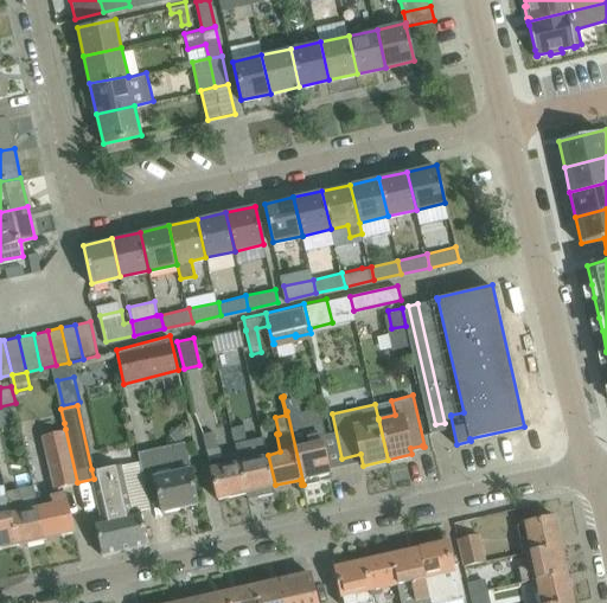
[(298,409),(287,411),(304,485),(319,481),(318,475),(328,473),(320,435),(325,434),(321,419),(319,421),(319,418),(318,415),(315,412),(312,411),(310,411),(299,414),(298,409)]
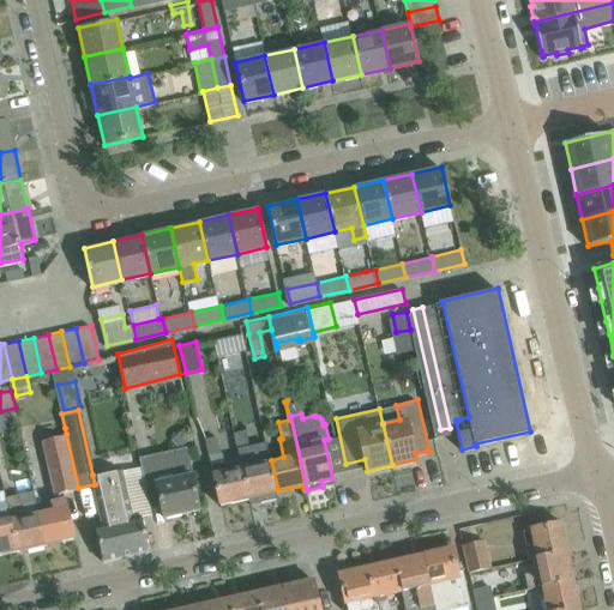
[(180,427),(170,436),(179,445),(188,435),(180,427)]
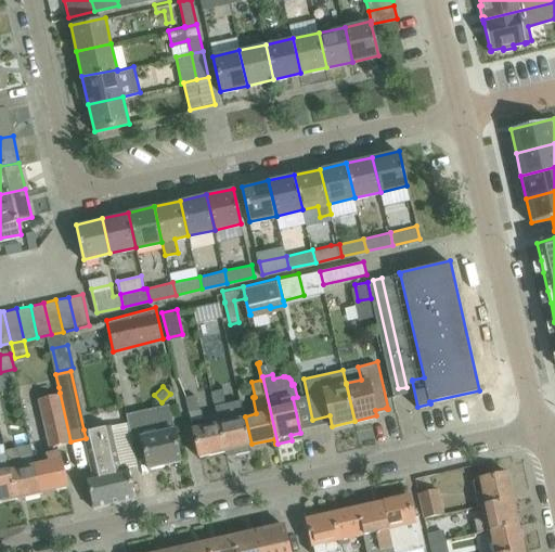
[(60,393),(59,387),(36,392),(49,447),(71,441),(60,393)]
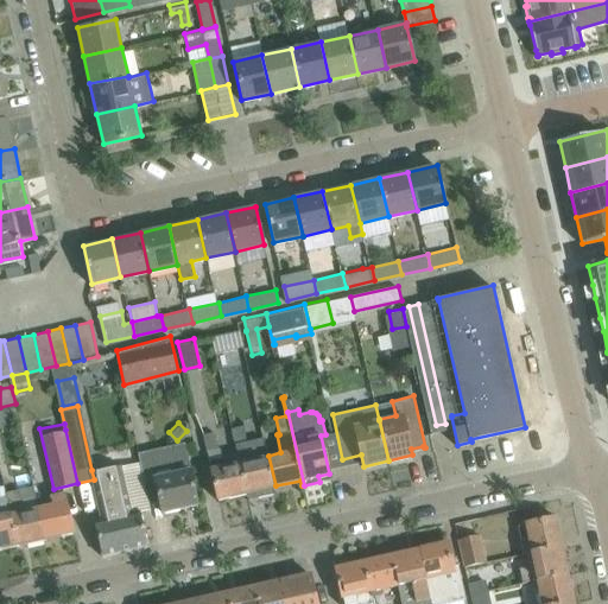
[(253,458),(249,439),(246,439),(242,424),(230,426),(236,452),(238,452),(247,493),(257,490),(258,496),(274,493),(273,487),(276,485),(268,456),(253,458)]
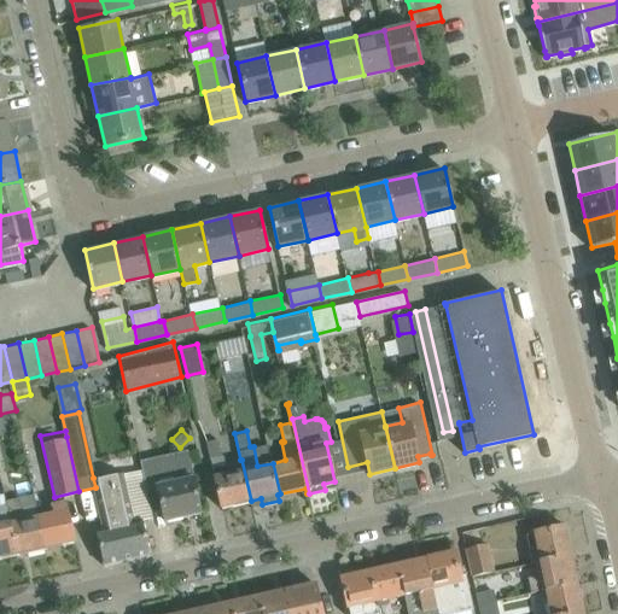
[(223,455),(222,454),(219,437),(207,439),(210,458),(223,455)]
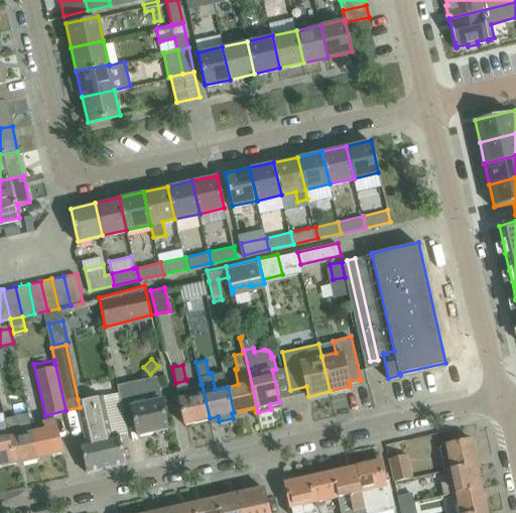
[(131,404),(133,415),(138,434),(167,427),(163,408),(155,375),(140,378),(145,400),(131,404)]
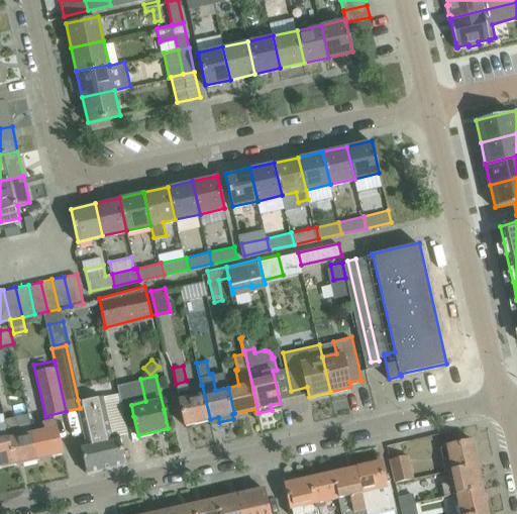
[(202,385),(201,385),(178,390),(185,424),(210,419),(202,385)]
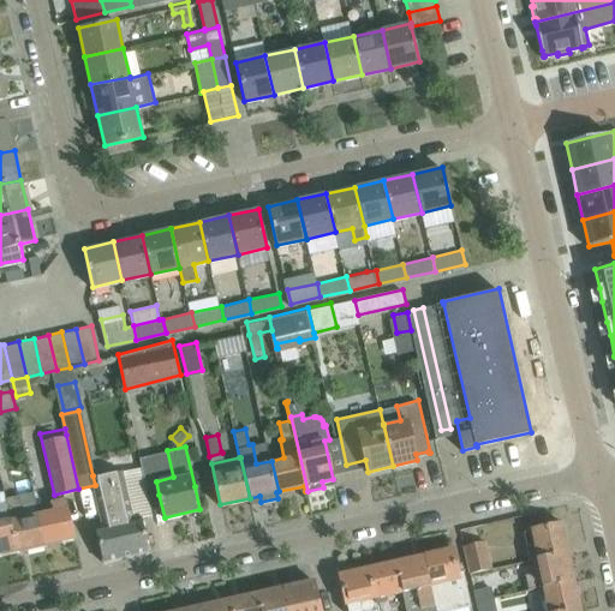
[(95,525),(97,538),(102,561),(149,550),(141,514),(132,516),(129,499),(121,468),(93,475),(95,485),(103,523),(95,525)]
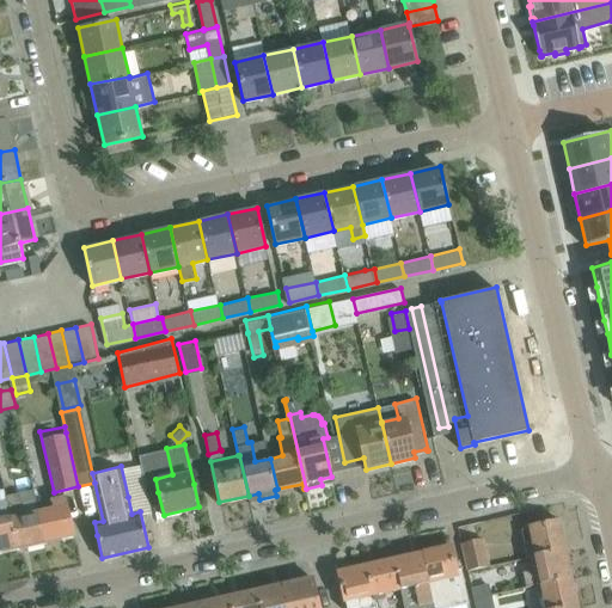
[(5,495),(7,503),(18,547),(47,541),(40,510),(24,514),(19,491),(5,495)]
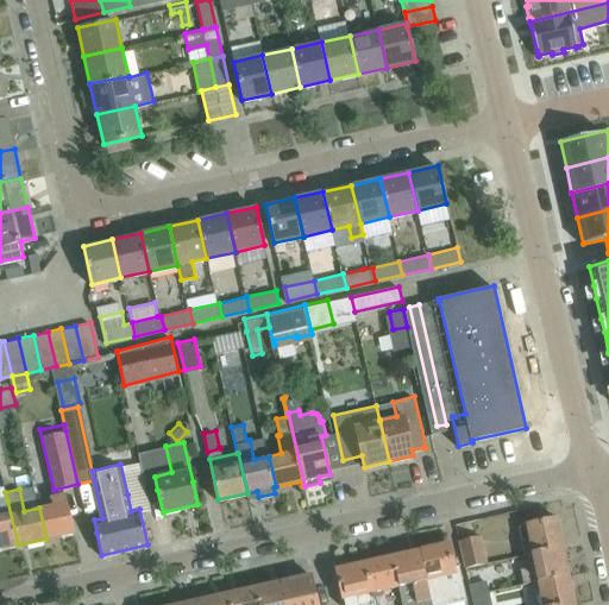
[(52,505),(39,508),(46,539),(73,533),(67,502),(66,502),(64,493),(51,497),(52,505)]
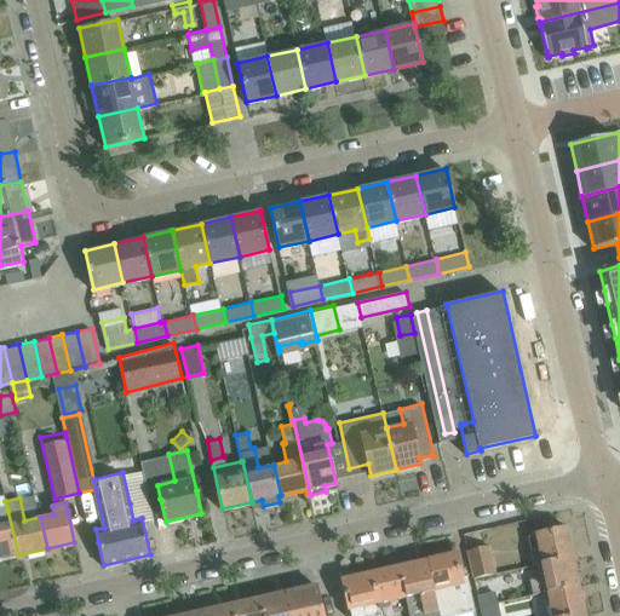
[(7,510),(0,511),(0,558),(18,554),(7,510)]
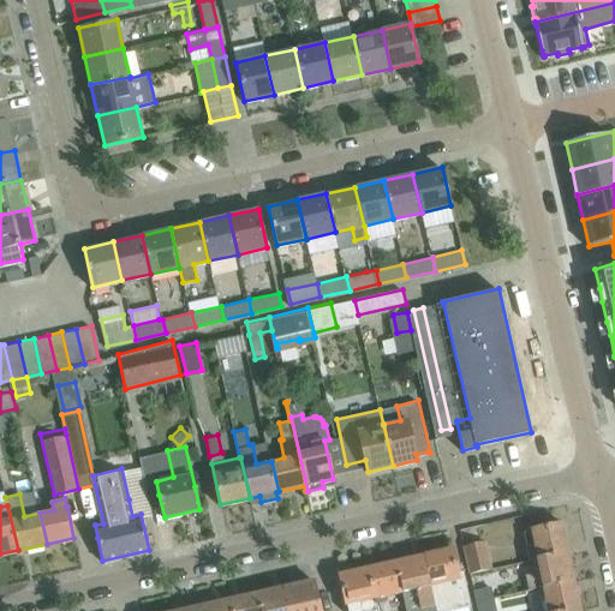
[(532,557),(532,558),(568,551),(562,522),(523,531),(529,557),(532,557)]
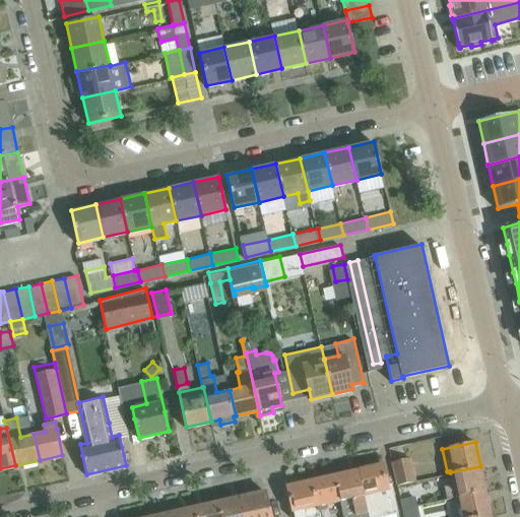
[(392,460),(397,482),(415,479),(409,456),(392,460)]
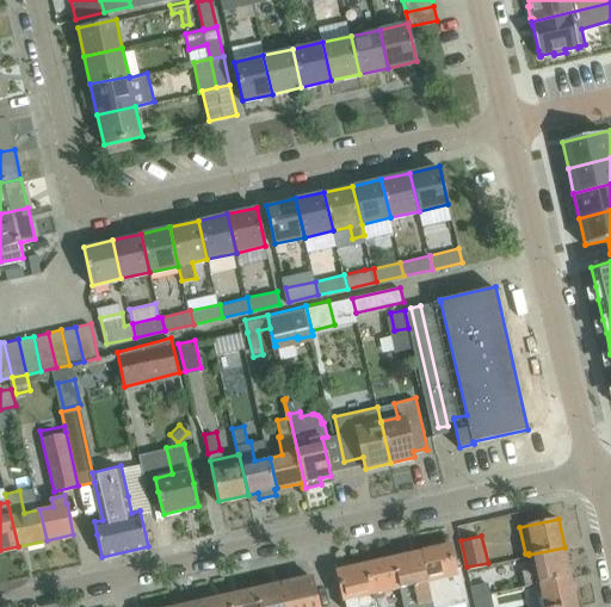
[(449,544),(421,550),(427,580),(433,606),(434,606),(433,600),(464,593),(466,600),(468,600),(460,567),(454,568),(449,544)]
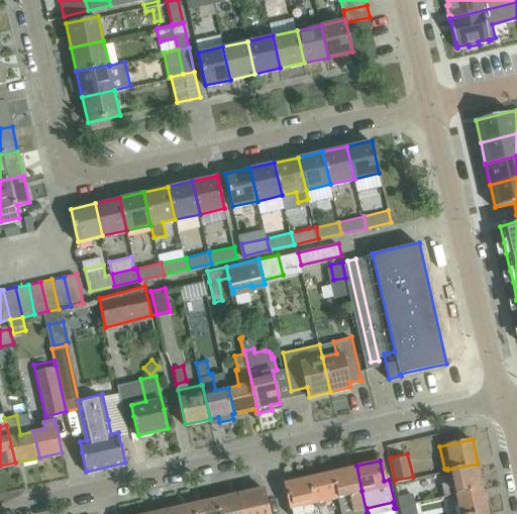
[(457,492),(483,486),(478,464),(447,470),(449,480),(441,481),(443,494),(457,492)]
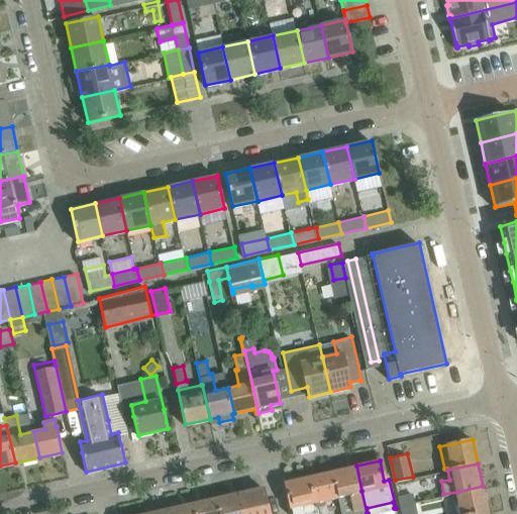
[(356,466),(333,471),(338,497),(341,512),(353,510),(353,511),(366,509),(367,513),(362,491),(356,466)]
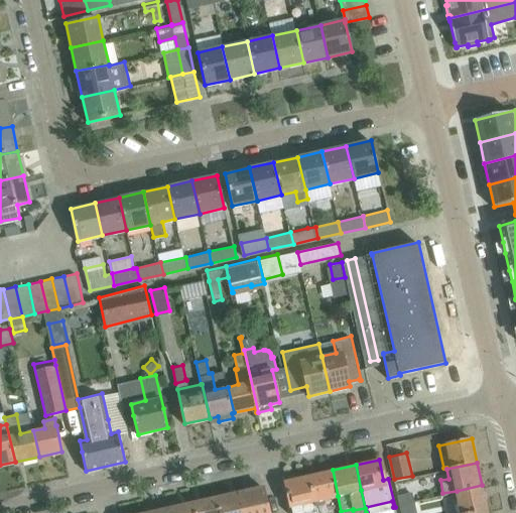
[(333,470),(307,476),(313,501),(315,501),(338,496),(333,470)]
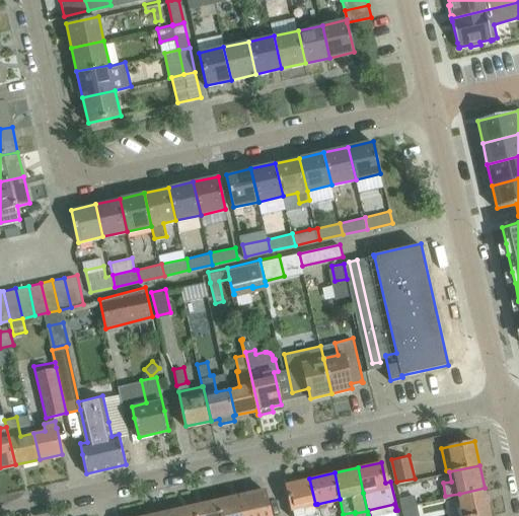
[(315,504),(309,478),(286,484),(293,515),(299,515),(318,512),(317,504),(315,504)]
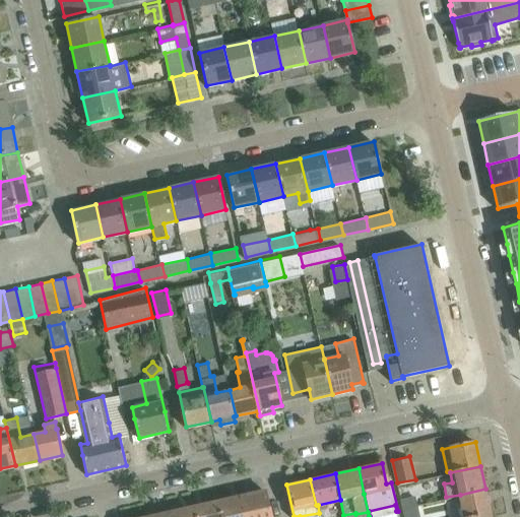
[(460,495),(464,516),(472,516),(491,513),(485,489),(460,495)]
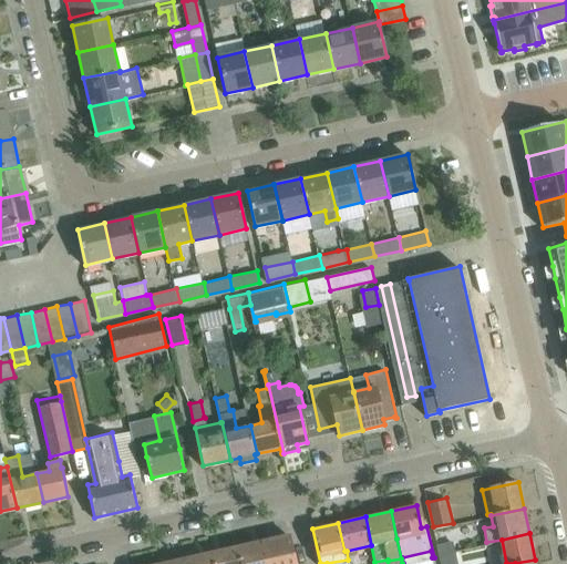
[(289,534),(263,540),(267,563),(295,563),(289,534)]
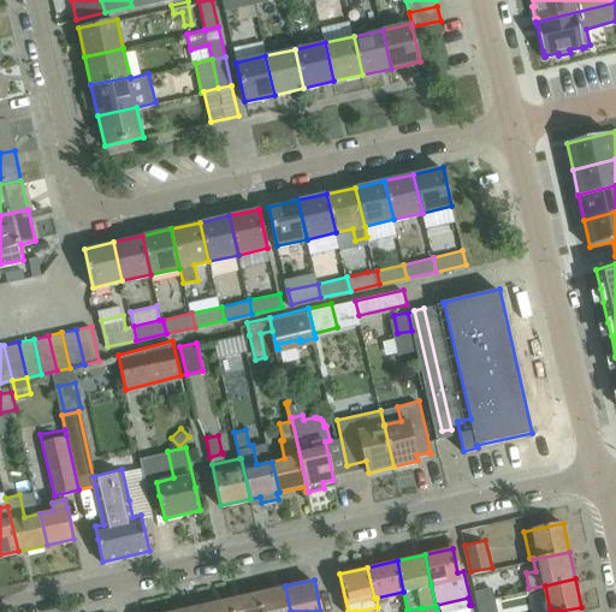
[(474,588),(477,600),(495,596),(492,584),(474,588)]
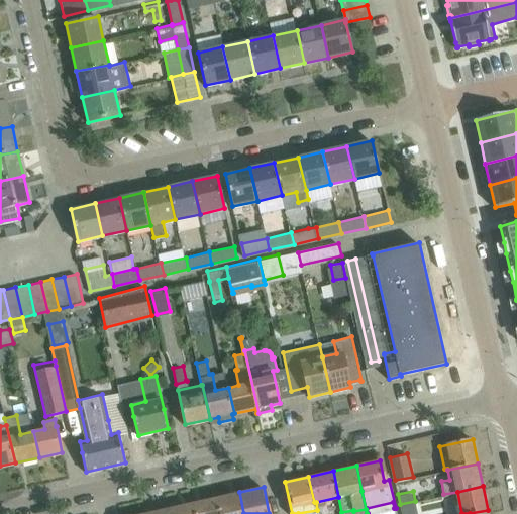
[(243,513),(239,492),(215,498),(219,513),(243,513)]
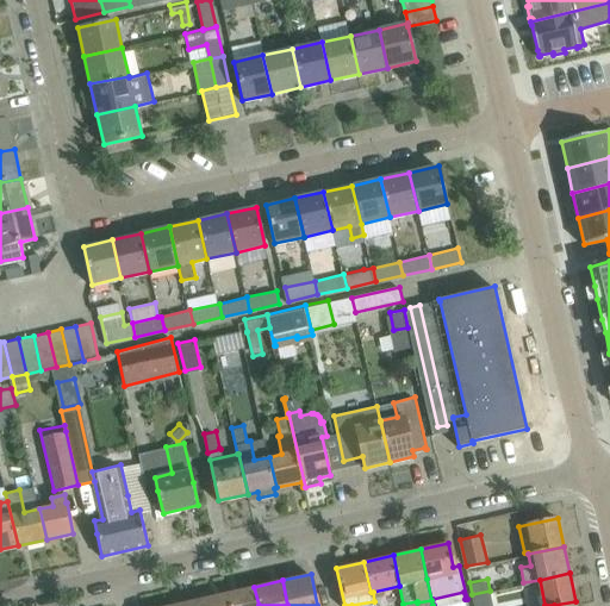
[(259,605),(254,587),(228,593),(230,605),(259,605)]
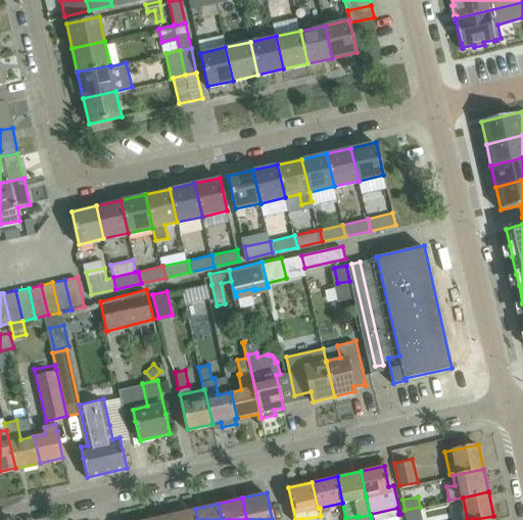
[(420,507),(405,510),(407,519),(422,516),(420,507)]
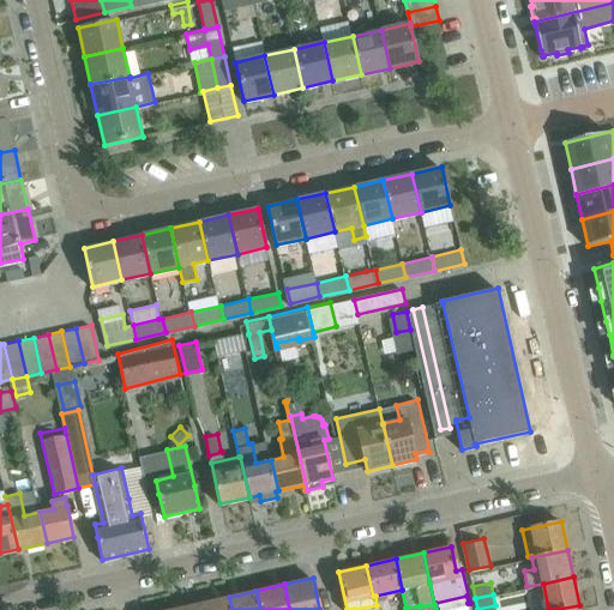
[(232,609),(229,597),(200,603),(202,609),(232,609)]
